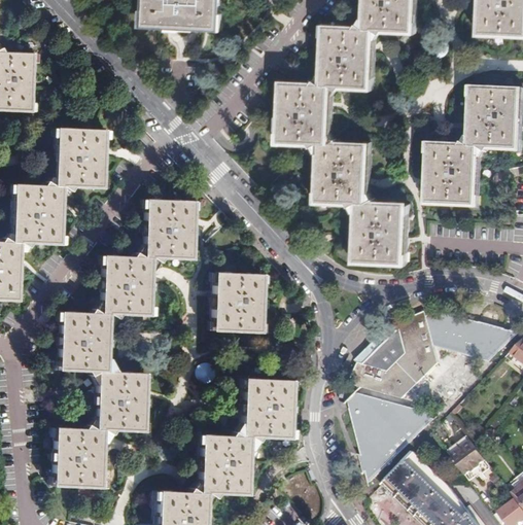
[(142,0),(142,14),(146,14),(145,26),(166,27),(166,16),(193,18),(192,28),(212,28),(212,16),(216,16),(216,0),(142,0)]
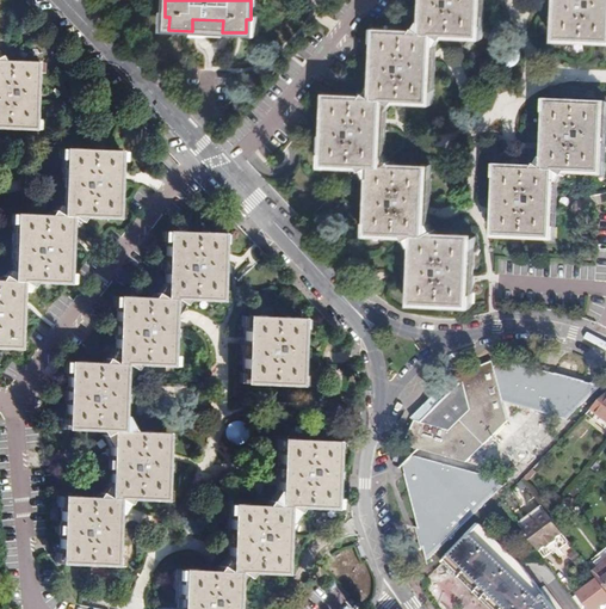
[(421,0),(420,36),(430,36),(438,41),(441,36),(472,38),(474,28),(476,28),(477,0),(421,0)]
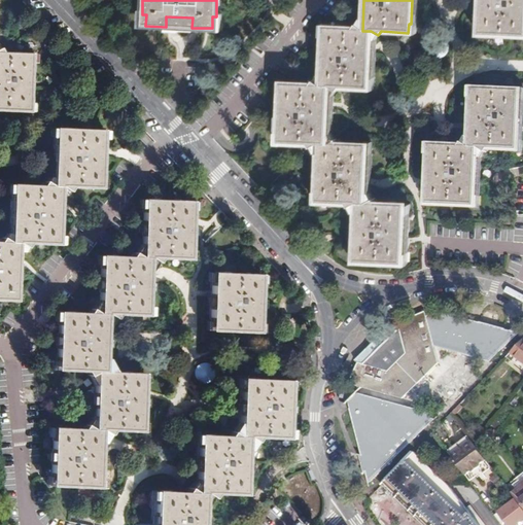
[(478,0),(478,5),(477,26),(480,25),(479,35),(521,36),(522,27),(522,0),(478,0)]
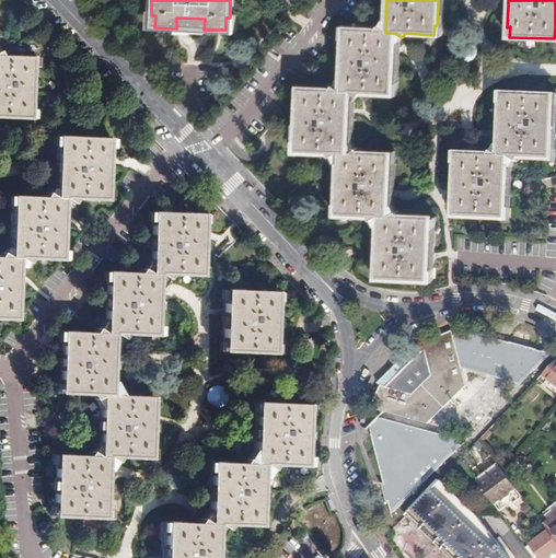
[(176,18),(176,28),(198,30),(204,30),(205,19),(176,18)]
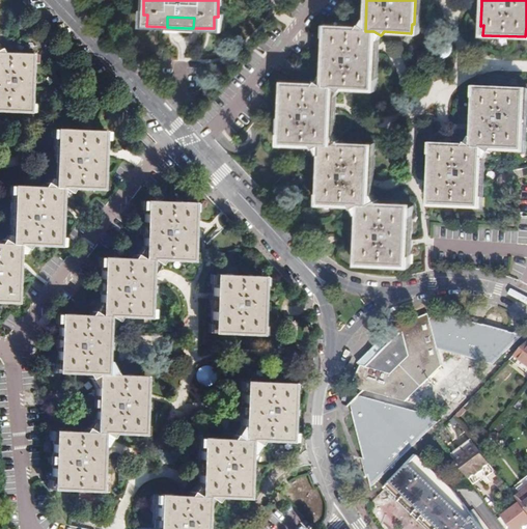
[(373,31),(365,31),(356,26),(353,30),(327,29),(327,38),(324,38),(322,78),(325,78),(323,87),(327,87),(330,87),(337,91),(339,88),(367,89),(368,80),(370,81),(371,59),(372,43),(372,40),(373,31)]
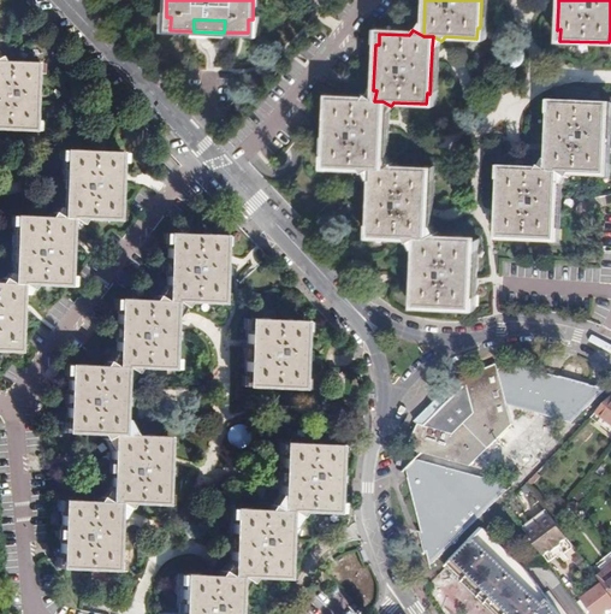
[(0,62),(0,130),(40,133),(40,123),(43,123),(47,76),(43,75),(43,65),(11,63),(10,58),(0,62)]
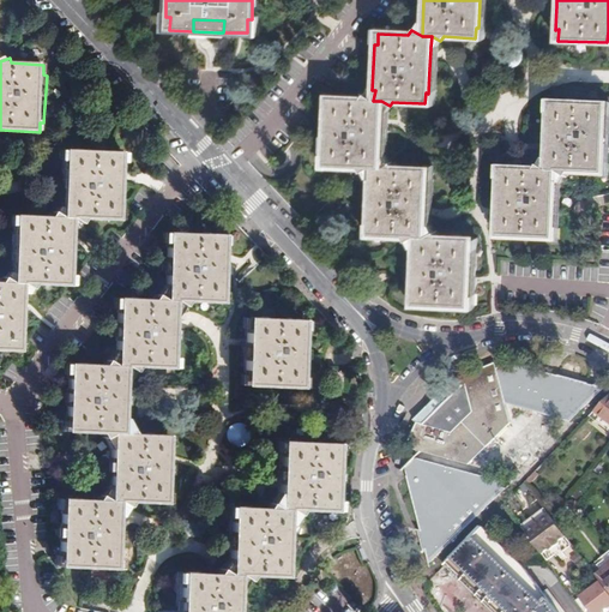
[(378,101),(373,101),(369,101),(360,96),(356,100),(326,99),(326,109),(324,109),(320,155),(324,155),(323,166),(354,168),(357,172),(366,168),(369,168),(375,169),(377,159),(379,125),(379,112),(377,112),(378,101)]
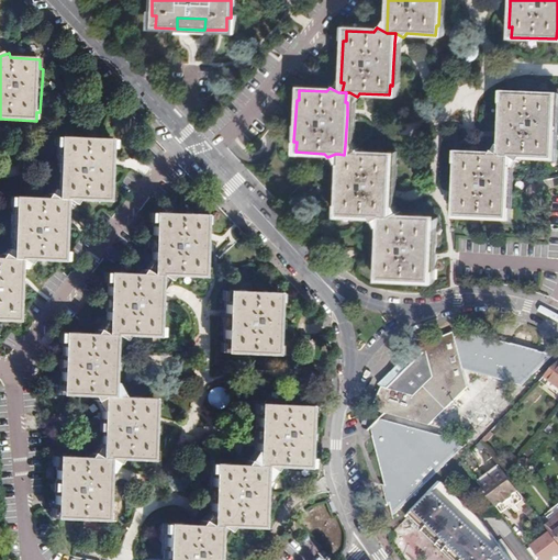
[(499,160),(504,160),(508,158),(515,163),(519,159),(548,160),(548,150),(551,150),(554,108),(550,108),(550,99),(505,96),(504,105),(501,105),(501,125),(500,148),(502,149),(499,160)]
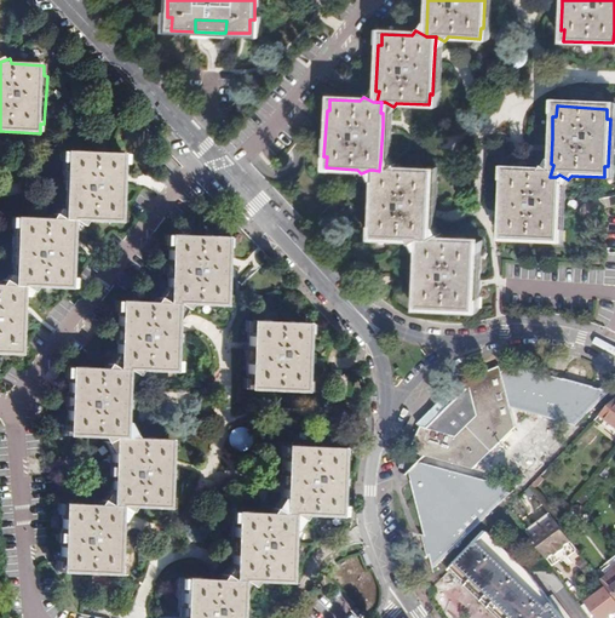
[(73,211),(72,221),(75,221),(79,221),(87,227),(91,222),(122,224),(122,213),(125,213),(127,166),(125,166),(125,155),(74,153),(74,164),(72,164),(70,175),(69,211),(73,211)]
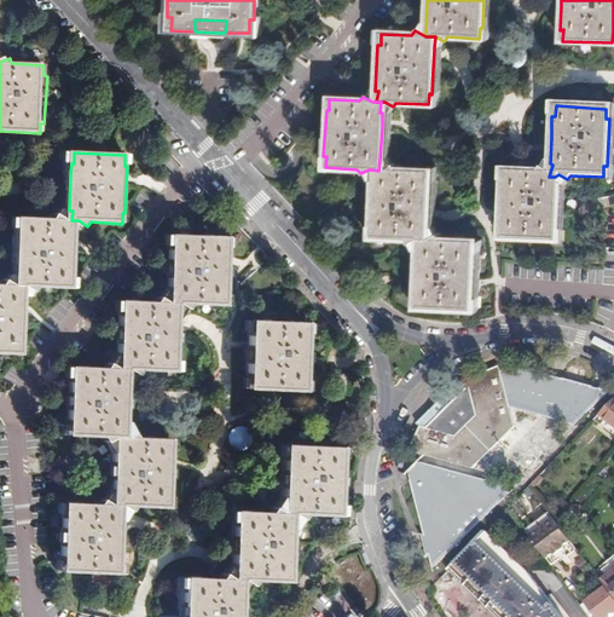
[(378,171),(372,169),(371,182),(369,180),(365,228),(369,228),(369,237),(400,240),(404,244),(412,240),(416,240),(423,242),(434,235),(422,230),(423,209),(426,183),(422,183),(422,172),(391,171),(387,166),(378,171)]
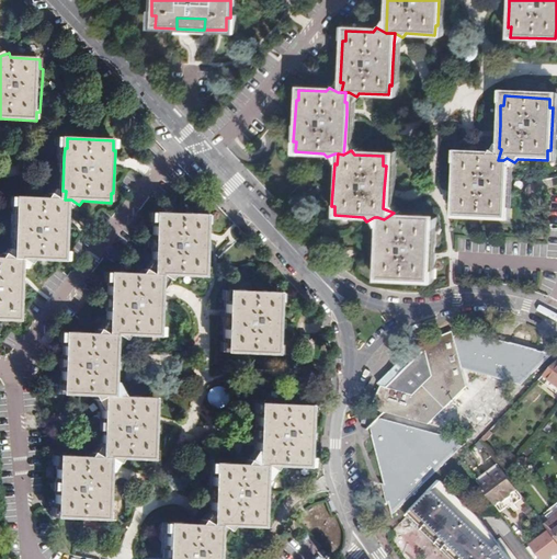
[(502,170),(503,160),(498,160),(497,160),(486,159),(458,158),(457,169),(455,168),(453,192),(453,209),(455,209),(455,219),(500,221),(500,212),(503,212),(506,170),(502,170)]
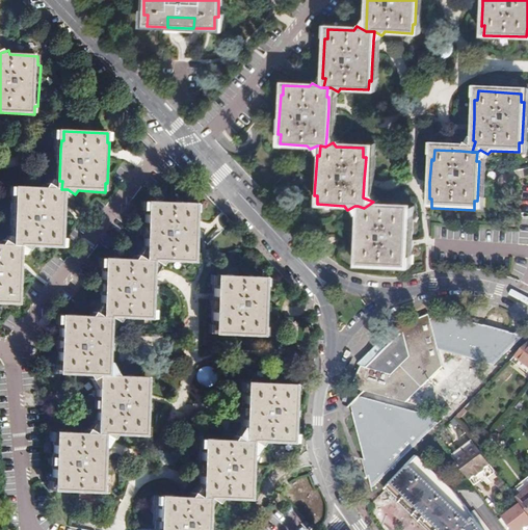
[(64,189),(61,189),(59,190),(52,185),(49,189),(21,188),(21,197),(18,197),(16,237),(18,237),(18,246),(21,246),(24,246),(32,252),(35,246),(62,247),(62,239),(66,239),(68,200),(64,200),(64,189)]
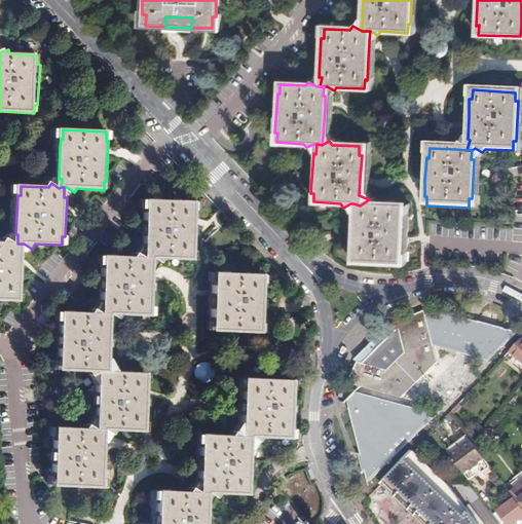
[(150,258),(153,258),(155,258),(162,263),(165,259),(192,260),(192,251),(195,251),(197,220),(197,212),(194,212),(195,202),(152,200),(152,210),(149,210),(147,249),(150,249),(150,258)]
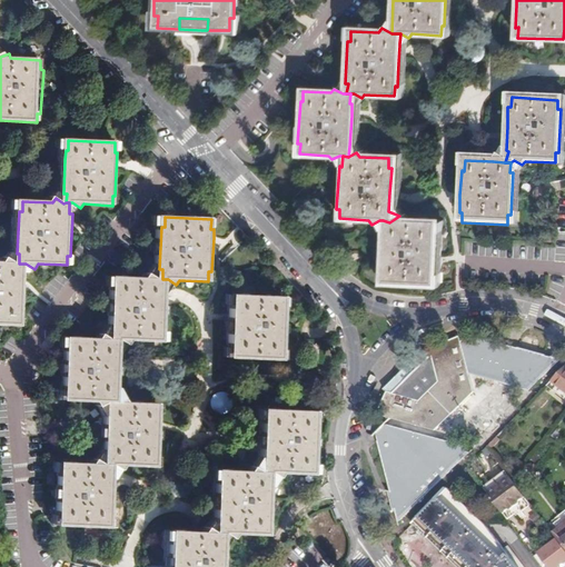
[(389,222),(383,220),(376,225),(383,231),(380,274),(384,274),(384,284),(404,285),(429,286),(429,276),(433,277),(434,257),(435,234),(432,234),(432,224),(404,222),(399,217),(392,222),(389,222)]
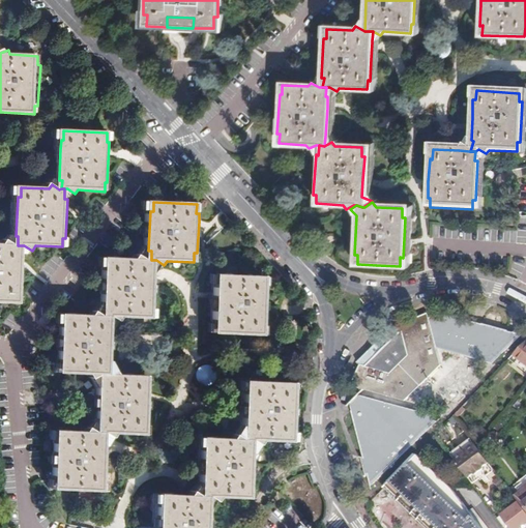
[(21,245),(18,245),(16,244),(8,240),(4,244),(0,244),(0,302),(18,303),(19,294),(22,294),(22,273),(23,255),(21,255),(21,245)]
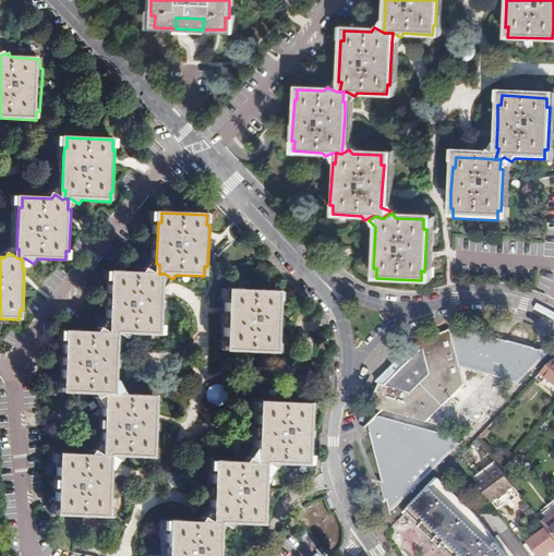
[(163,283),(163,274),(159,274),(155,274),(147,268),(144,273),(117,272),(116,281),(112,281),(110,323),(115,324),(113,334),(118,334),(120,334),(128,338),(131,334),(159,336),(160,325),(164,325),(165,289),(165,283),(163,283)]
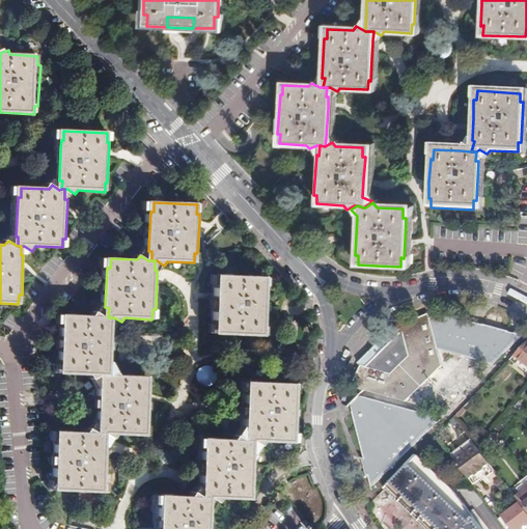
[(267,277),(223,275),(223,284),(220,283),(220,294),(218,325),(221,326),(220,334),(264,336),(265,327),(267,327),(269,285),(266,285),(267,277)]
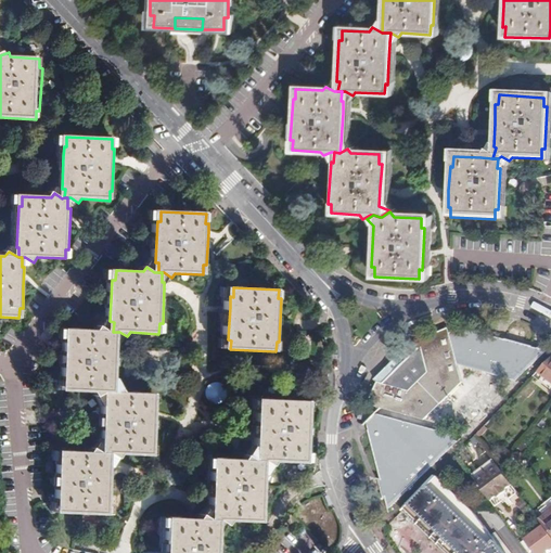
[(116,341),(117,332),(113,332),(111,332),(102,325),(98,331),(71,330),(71,338),(67,338),(65,381),(68,381),(68,390),(97,391),(99,396),(106,391),(110,393),(114,393),(114,383),(116,383),(118,350),(119,341),(116,341)]
